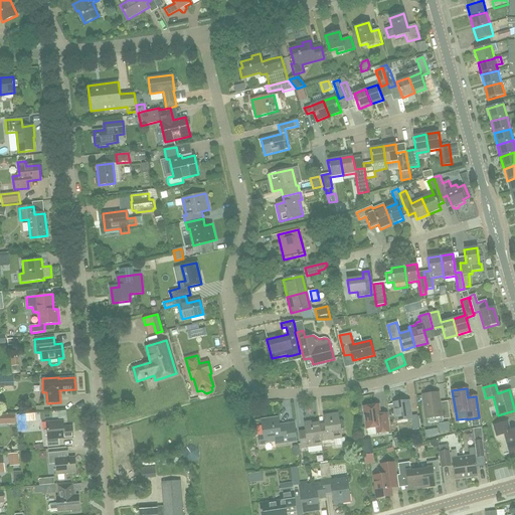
[(425,418),(443,416),(443,419),(450,418),(448,404),(440,405),(438,392),(430,393),(424,394),(422,394),(425,418)]
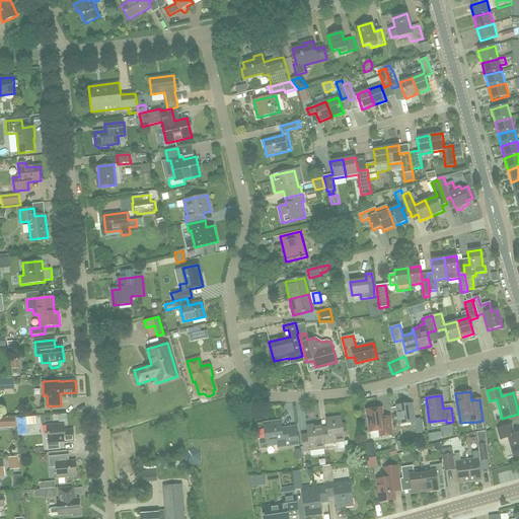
[(398,425),(414,423),(416,433),(422,432),(420,419),(414,419),(412,403),(396,405),(398,425)]
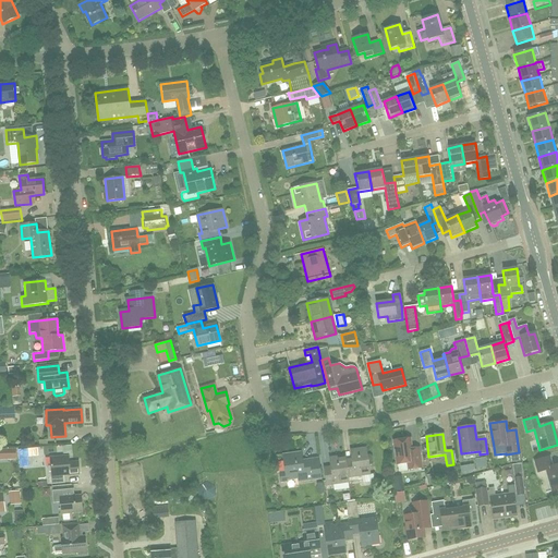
[(410,438),(393,440),(397,464),(407,463),(408,470),(422,468),(419,448),(411,449),(410,438)]
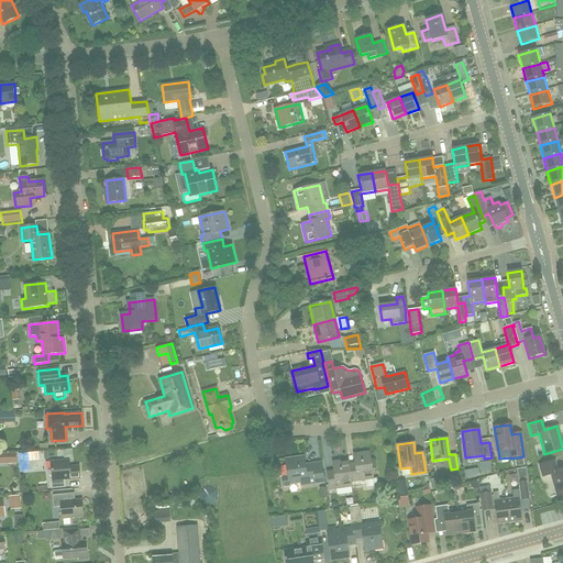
[(73,450),(63,450),(64,459),(73,457),(73,450)]
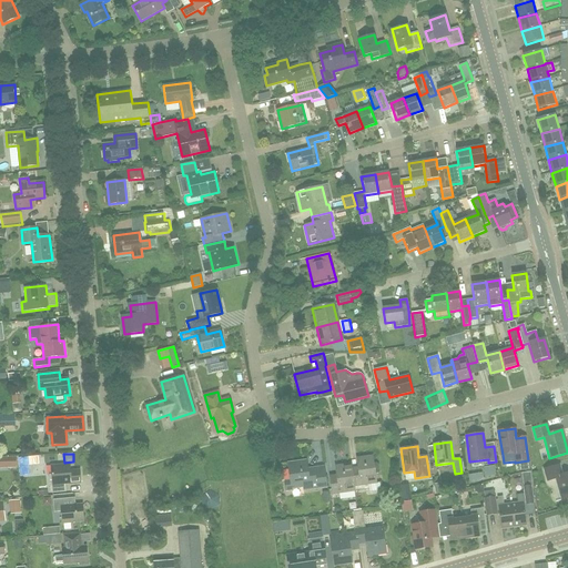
[(379,483),(376,484),(375,474),(377,473),(379,470),(378,465),(376,463),(373,464),(372,455),(356,457),(358,467),(352,468),(354,486),(368,484),(369,493),(381,490),(379,483)]
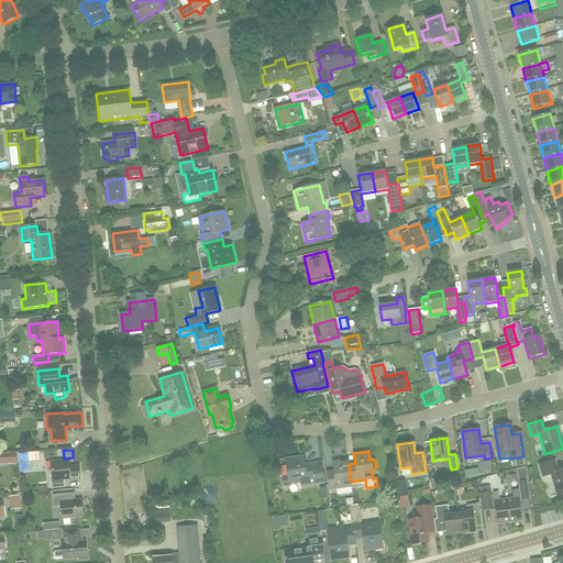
[(30,471),(29,461),(28,453),(19,454),(20,472),(30,471)]
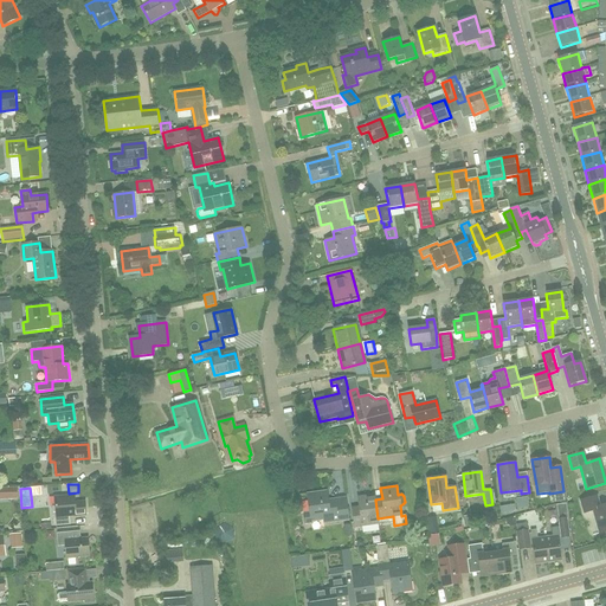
[(305,523),(311,522),(330,520),(330,522),(349,520),(346,497),(328,501),(327,491),(307,494),(309,513),(303,513),(305,523)]
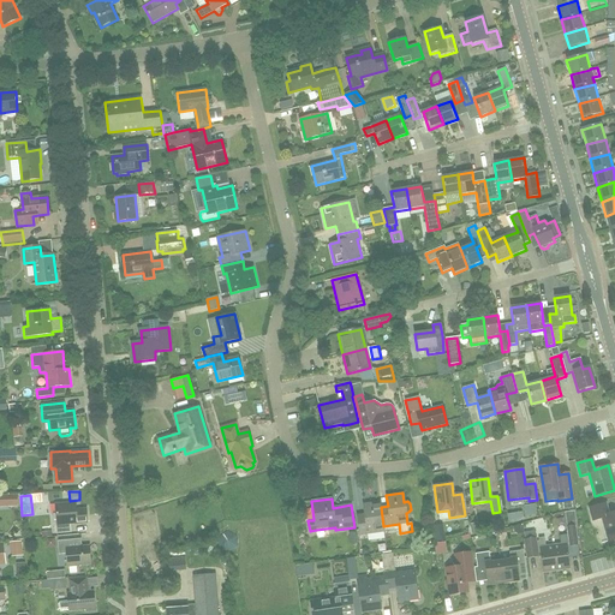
[(383,526),(381,507),(380,501),(363,503),(364,514),(357,515),(360,535),(384,531),(383,526)]
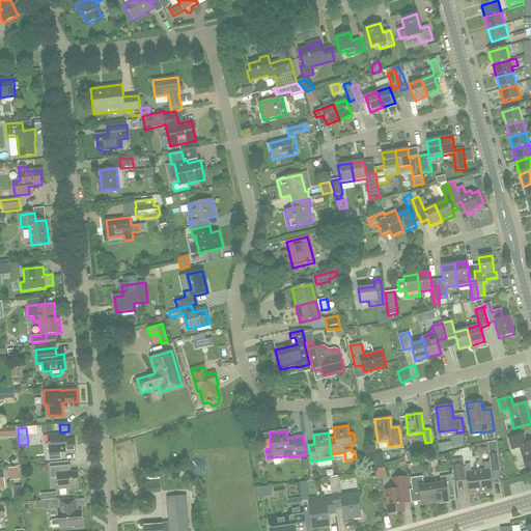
[(64,435),(49,436),(49,444),(46,444),(48,460),(62,459),(61,453),(75,452),(74,440),(65,441),(64,435)]
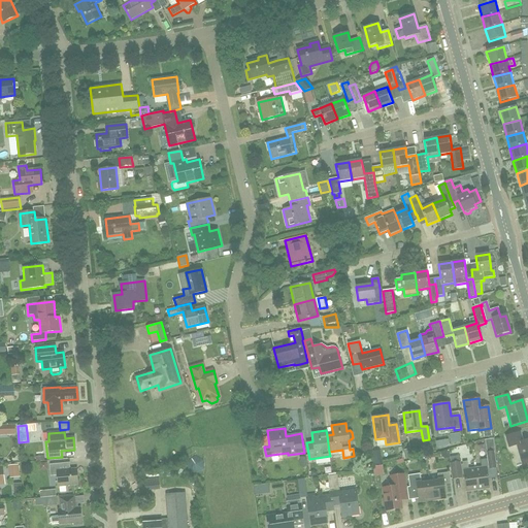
[(506,436),(508,447),(508,448),(517,444),(523,465),(527,463),(527,439),(522,441),(520,432),(506,436)]
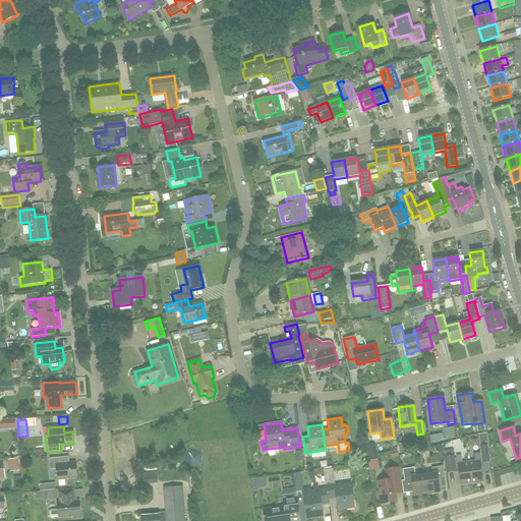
[(489,462),(487,446),(480,447),(480,453),(473,454),(474,462),(468,463),(471,483),(482,481),(479,463),(489,462)]
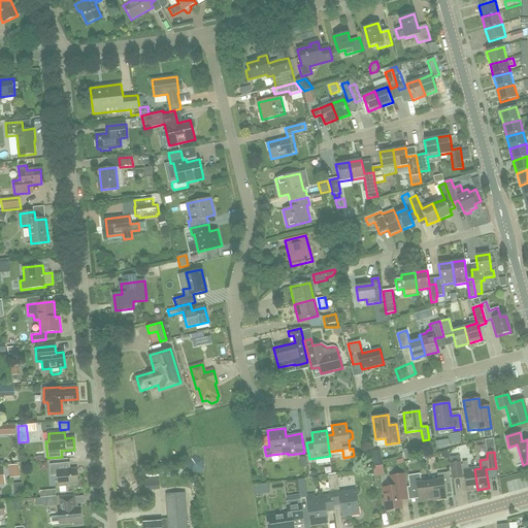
[(197,474),(204,469),(203,460),(195,456),(188,461),(189,470),(197,474)]
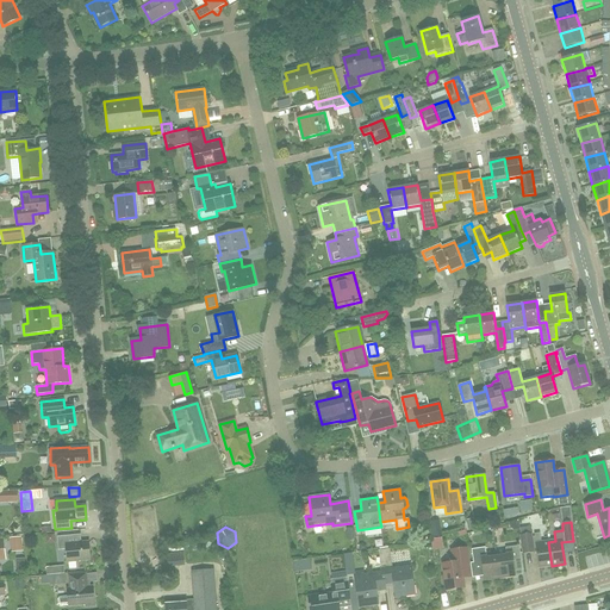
[(534,534),(539,567),(552,566),(548,542),(541,542),(540,533),(534,534)]
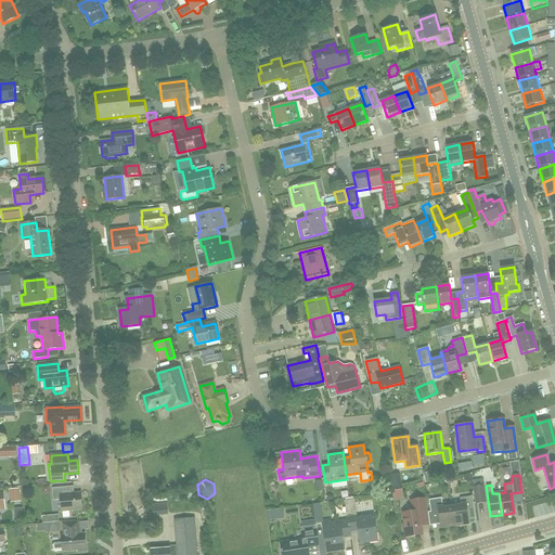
[(69,517),(69,511),(82,510),(80,493),(63,494),(63,487),(52,488),(53,501),(60,500),(61,512),(62,512),(63,518),(69,517)]
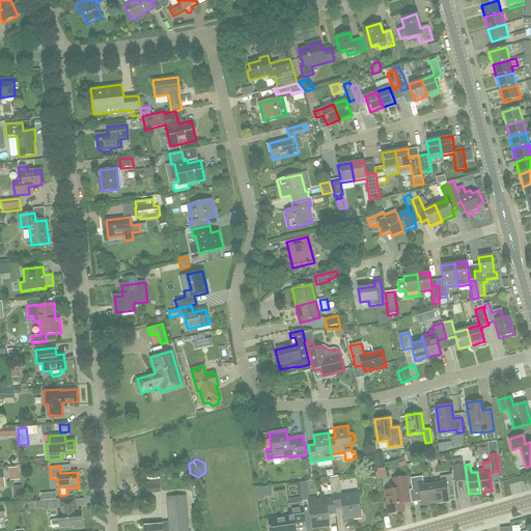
[(455,481),(465,480),(463,466),(453,467),(455,481)]
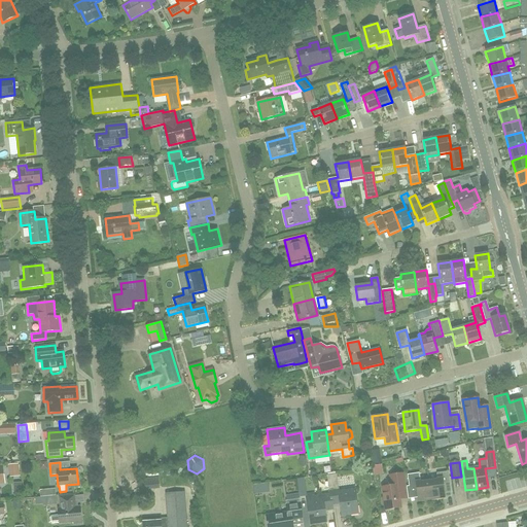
[(21,477),(19,464),(8,465),(10,478),(21,477)]
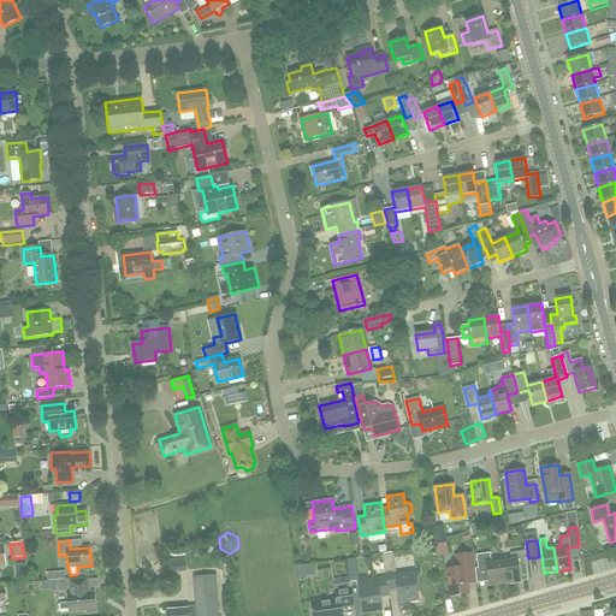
[(169,573),(187,570),(184,551),(166,552),(169,573)]
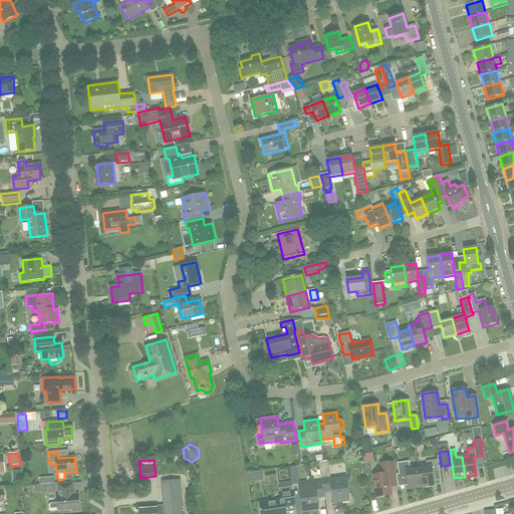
[(427,468),(418,469),(421,487),(434,485),(433,481),(440,480),(437,460),(426,462),(427,468)]
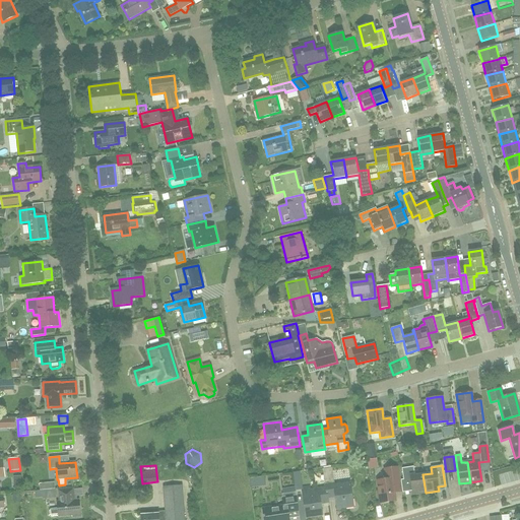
[(377,481),(380,504),(395,501),(393,493),(400,492),(397,467),(384,469),(386,479),(377,481)]
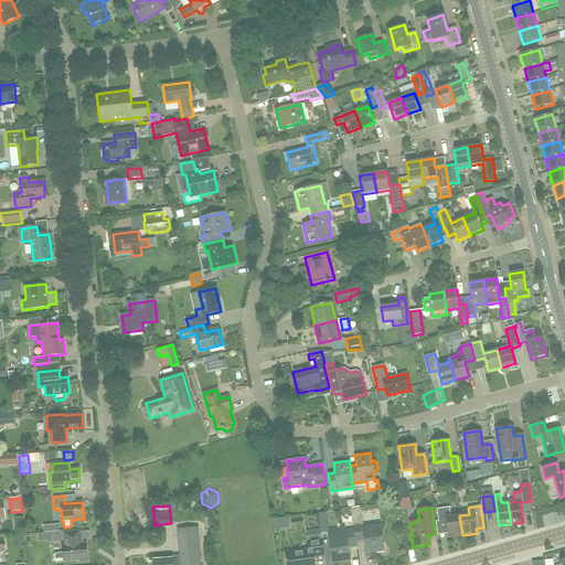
[(462,535),(459,515),(450,518),(449,508),(436,509),(438,522),(446,521),(448,537),(462,535)]
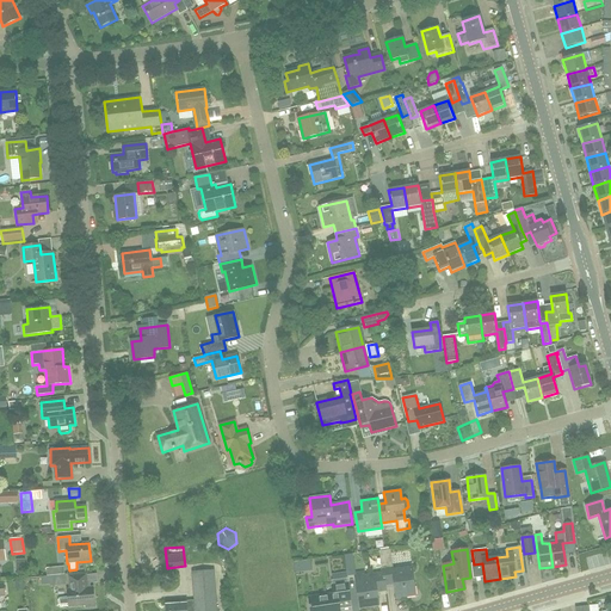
[(384,585),(394,584),(395,598),(414,596),(411,568),(393,571),(389,550),(380,553),(382,573),(383,573),(384,585)]
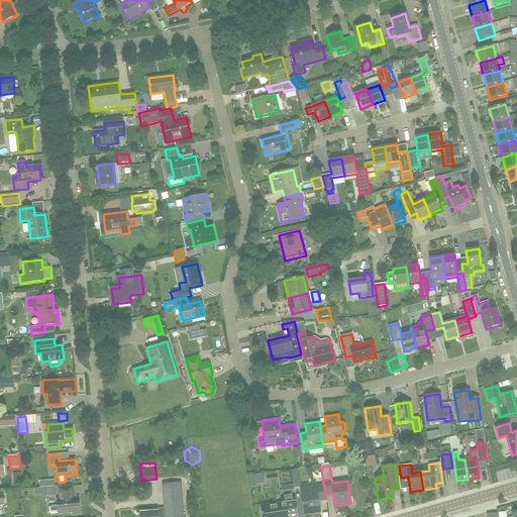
[(267,476),(256,477),(256,486),(267,486),(267,476)]
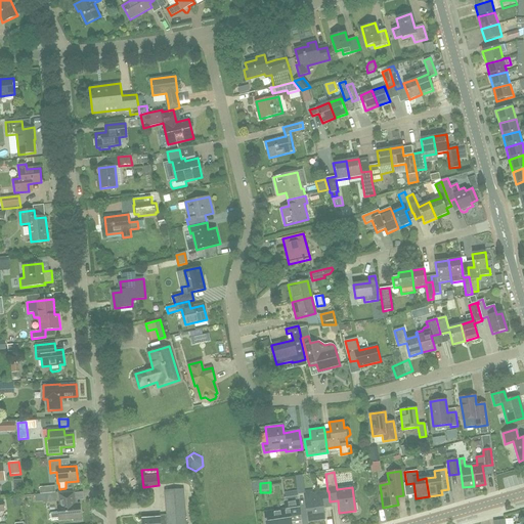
[(185,523),(183,489),(165,491),(167,516),(153,517),(153,519),(142,520),(142,523),(185,523)]
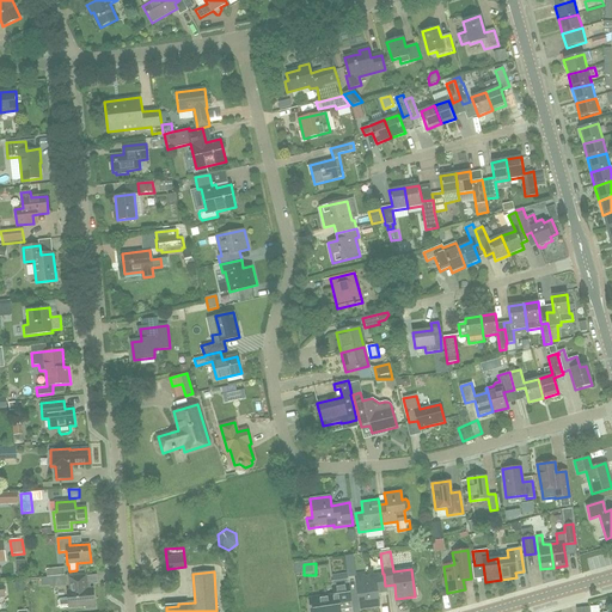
[(384,574),(383,574),(365,577),(365,574),(355,575),(360,609),(380,606),(378,593),(386,592),(385,586),(384,574)]
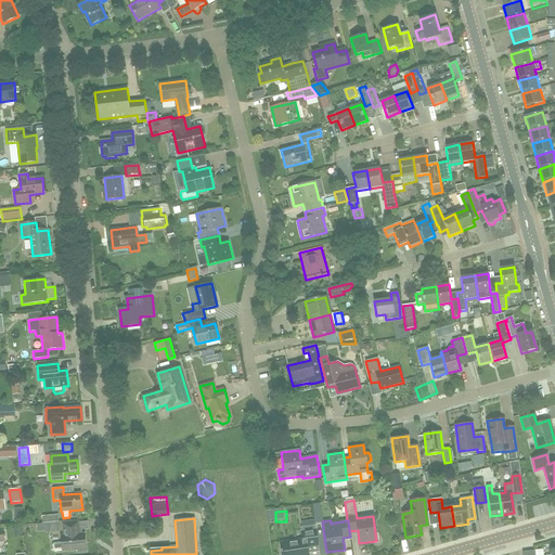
[(55,552),(63,551),(78,550),(78,552),(86,551),(85,534),(79,534),(78,523),(63,524),(64,536),(61,537),(62,542),(54,543),(52,545),(53,550),(55,552)]
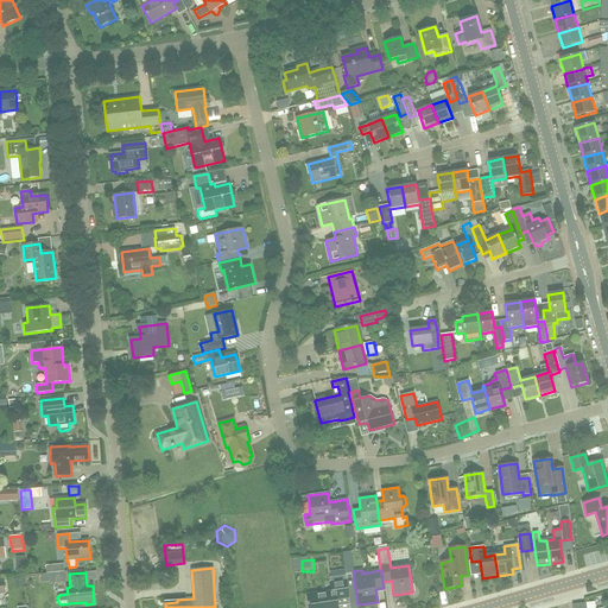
[(349,599),(348,593),(346,575),(331,577),(333,591),(309,595),(310,607),(337,607),(337,600),(349,599)]
